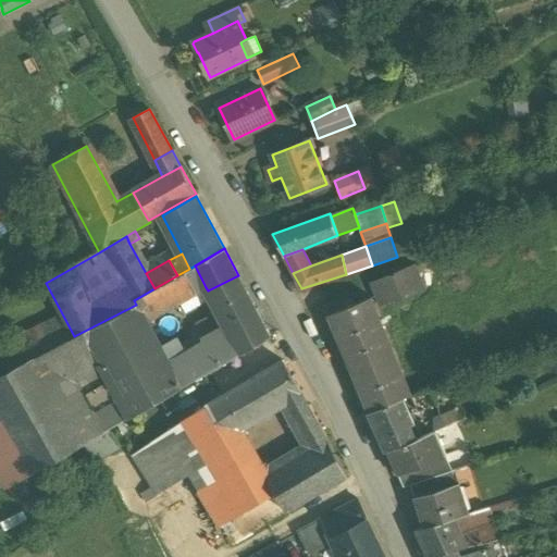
[(415,264),(371,282),(381,306),(404,296),(405,299),(425,291),(415,264)]
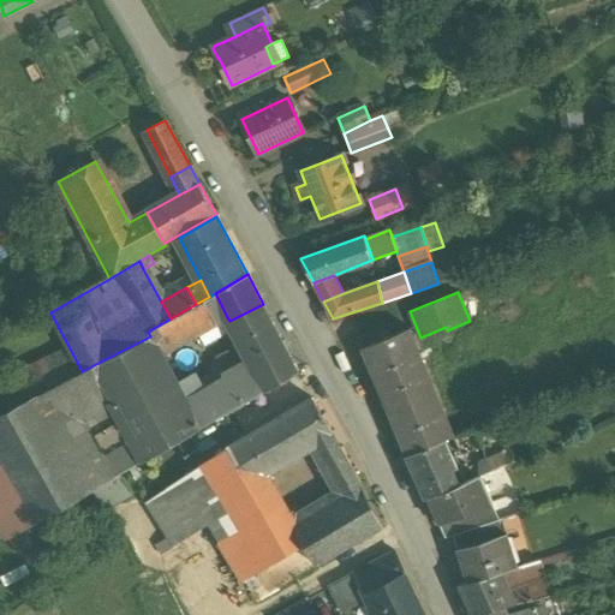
[(82,371),(0,413),(0,442),(71,402),(102,386),(162,353),(227,317),(215,293),(209,297),(196,304),(171,318),(148,332),(150,336),(82,371)]
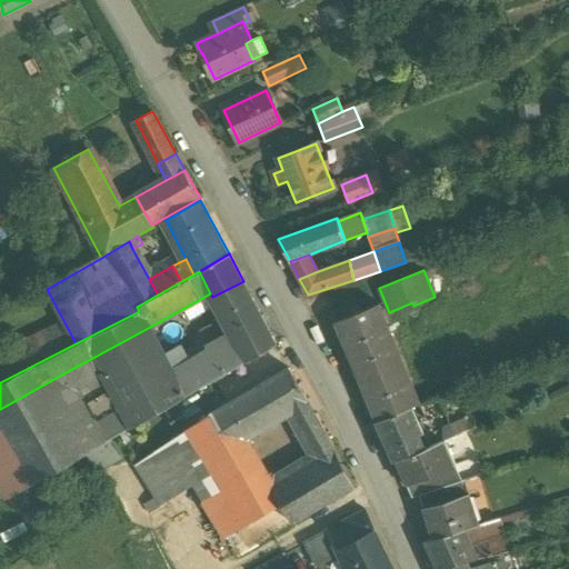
[(243,281),(212,297),(221,313),(252,297),(243,281)]
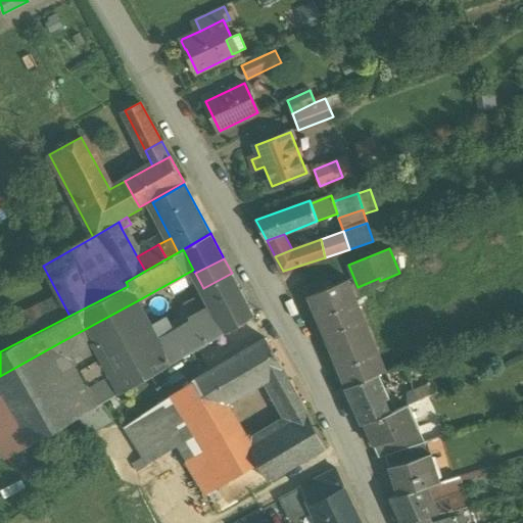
[(232,273),(203,288),(217,314),(227,332),(254,316),(232,273)]
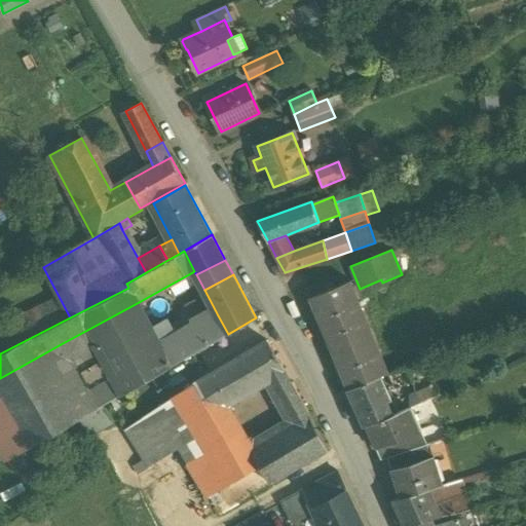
[(351,280),(309,297),(347,389),(380,377),(387,374),(389,373),(351,280)]
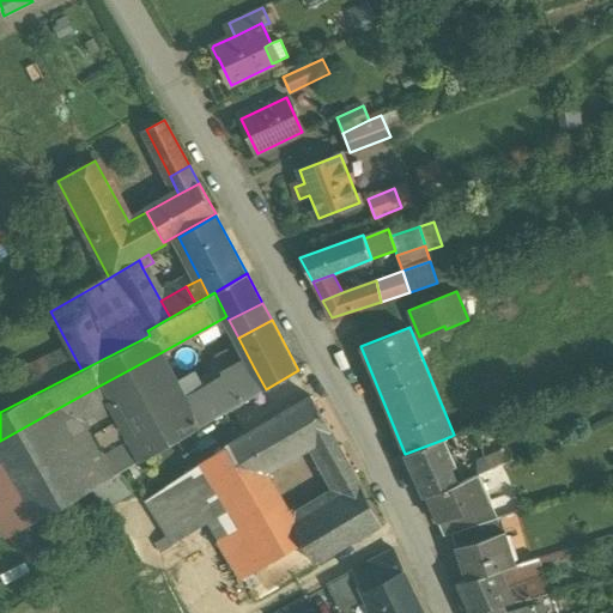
[(162,352),(102,384),(113,406),(115,398),(170,368),(162,352)]
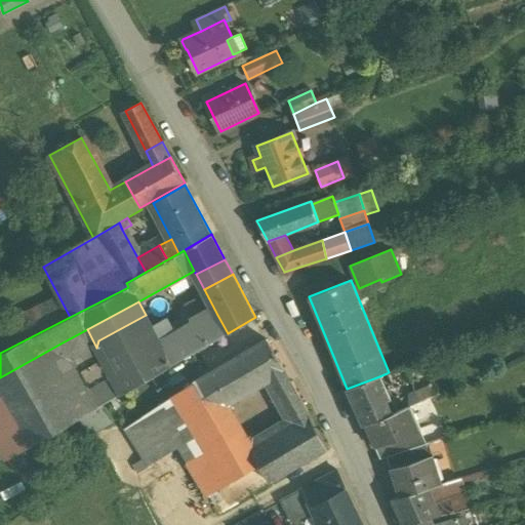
[(146,315),(98,340),(96,348),(122,394),(172,365),(161,345),(146,315)]
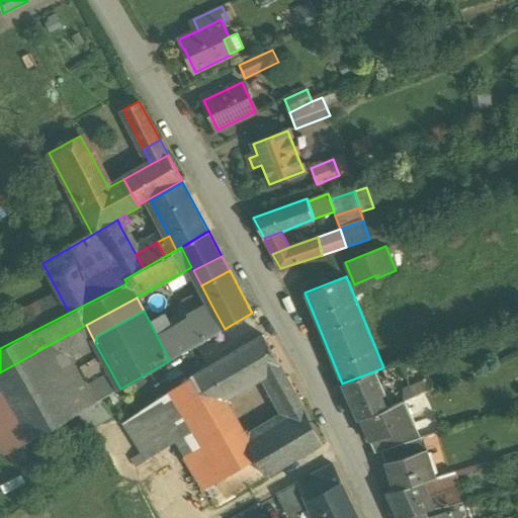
[(214,311),(196,320),(206,339),(225,329),(214,311)]
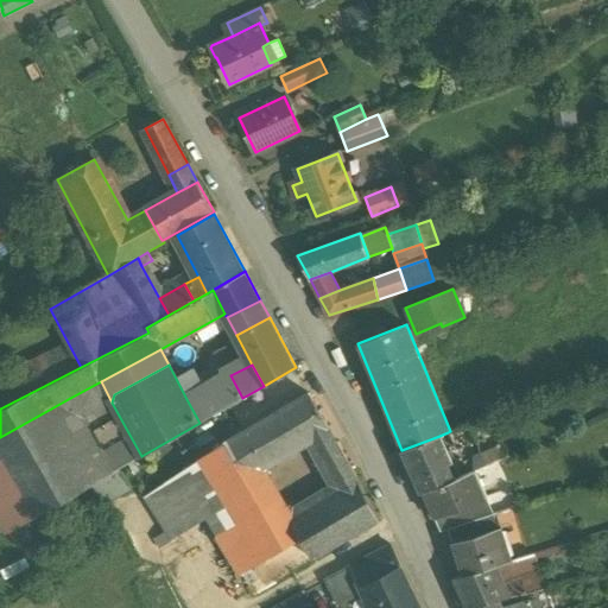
[(230,375),(187,399),(200,423),(242,398),(230,375)]
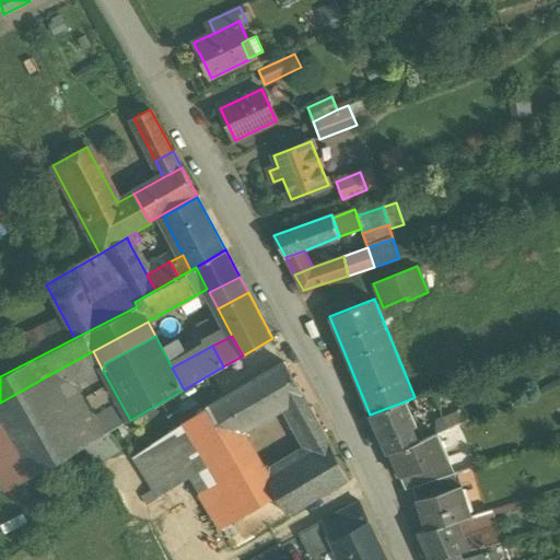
[(302,392),(284,363),(228,397),(245,427),(288,400),(302,392)]
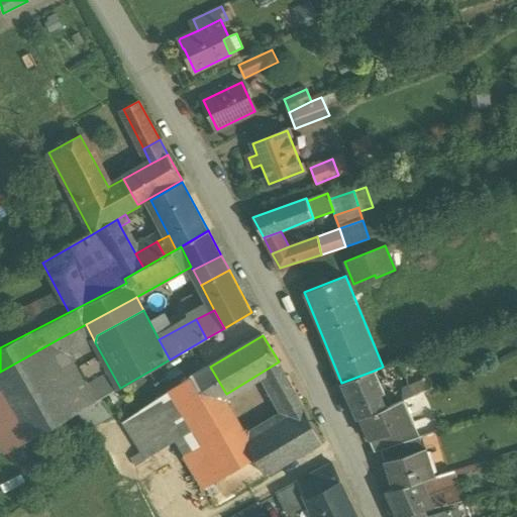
[(60,338),(0,372),(0,383),(3,389),(0,390),(0,439),(8,453),(78,413),(95,403),(60,338)]
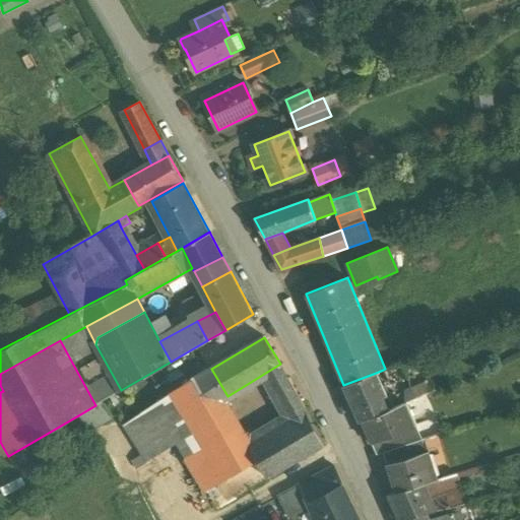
[(414,358),(402,363),(407,377),(408,382),(421,377),(414,358)]
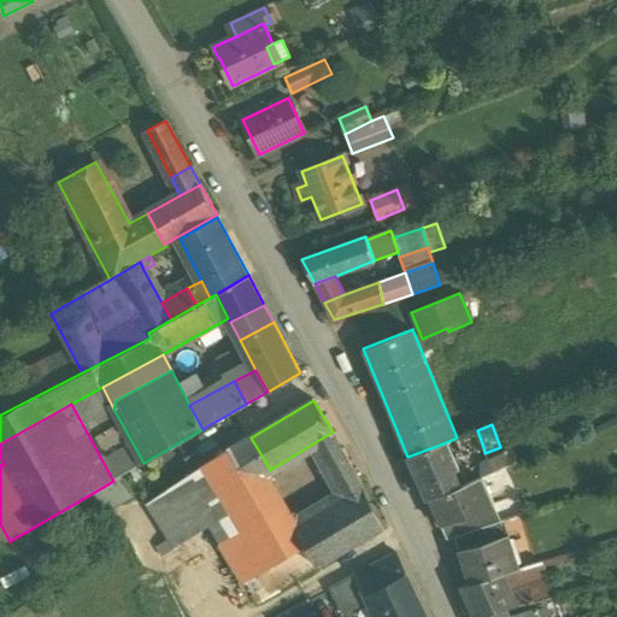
[(457,438),(454,439),(463,456),(481,450),(483,447),(477,430),(457,438)]
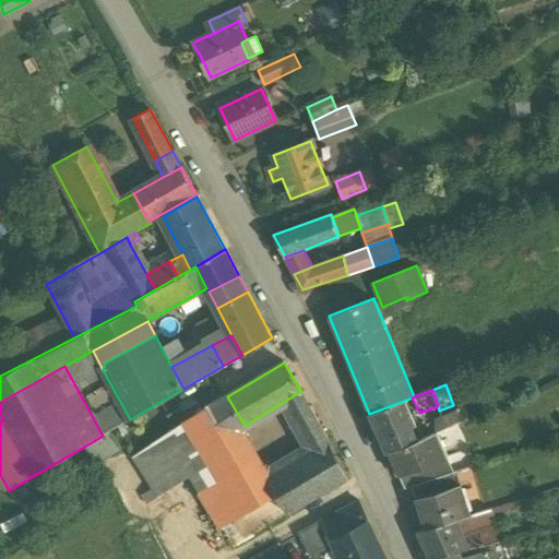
[(301,391),(287,400),(295,415),(310,406),(301,391)]
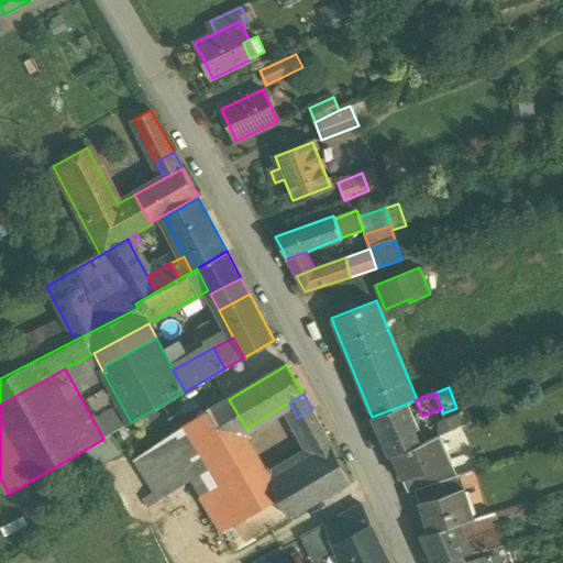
[(316,452),(269,479),(241,431),(246,429),(229,399),(198,418),(138,459),(161,495),(189,476),(223,531),(278,498),(289,518),(352,482),(312,409),(297,418),(316,452)]
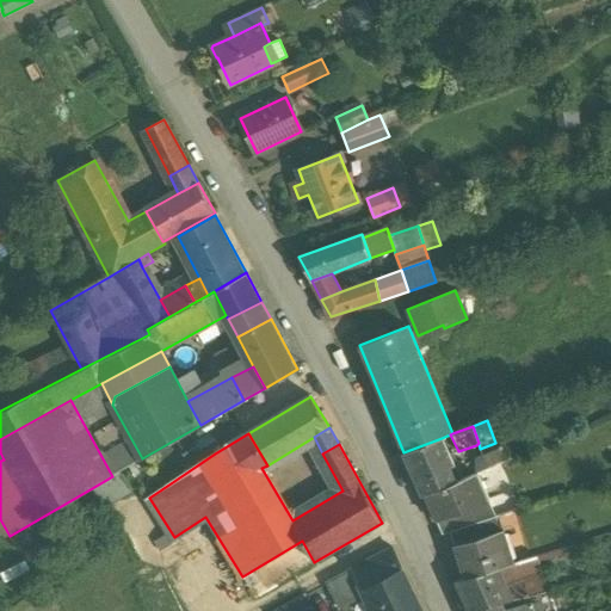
[(442,438),(403,452),(423,495),(456,482),(449,467),(452,464),(442,438)]
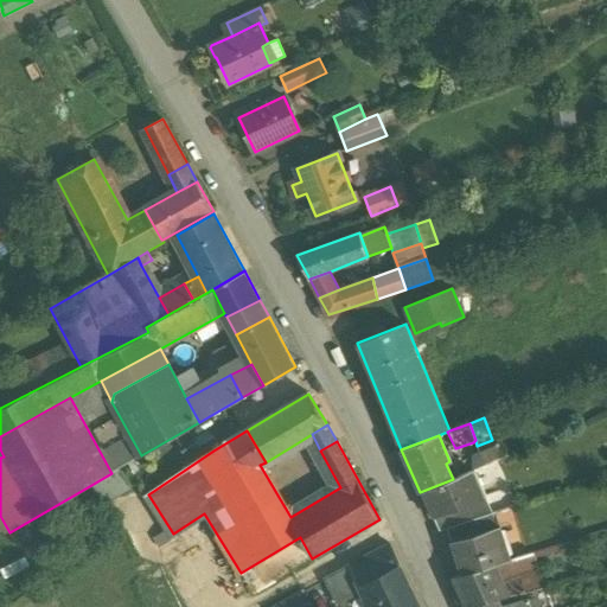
[(480,466),(506,454),(500,440),(473,453),(480,466)]
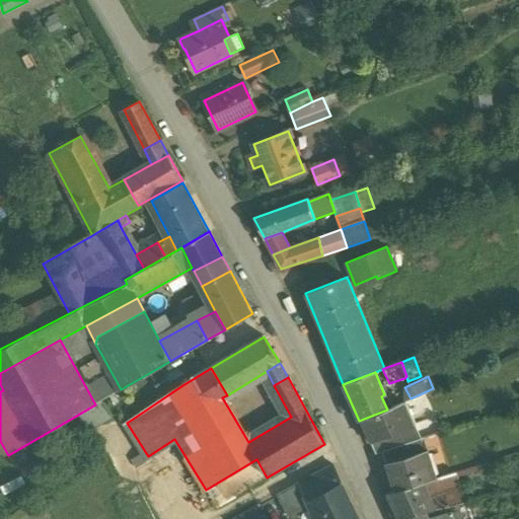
[(95,404),(78,415),(87,430),(109,417),(101,401),(95,404)]
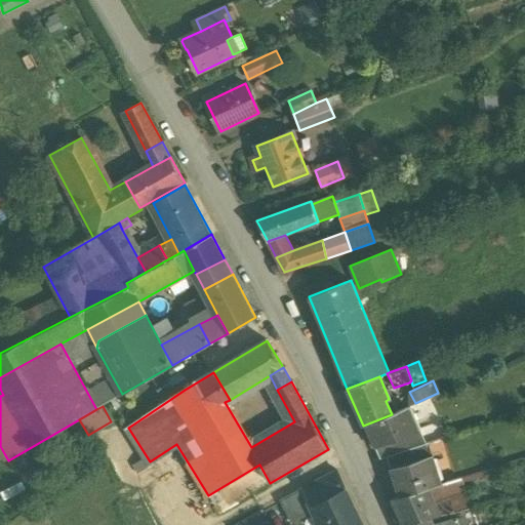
[(363,426),(372,449),(405,438),(396,413),(392,414),(363,426)]
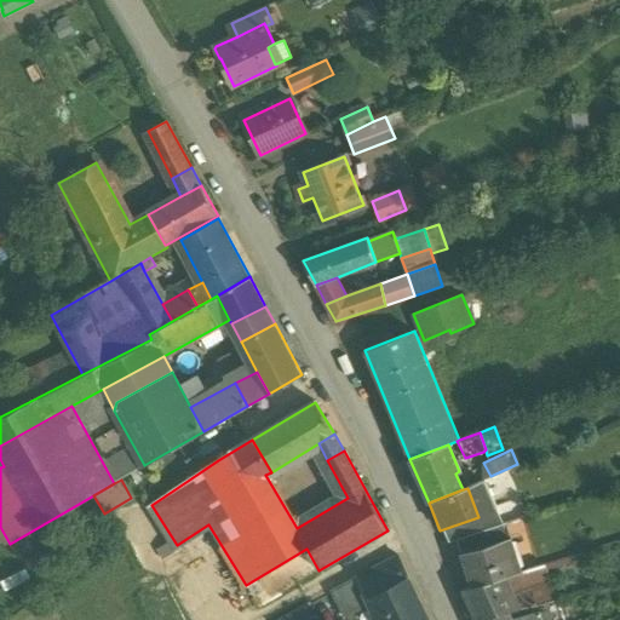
[(440,530),(446,543),(483,529),(478,517),(440,530)]
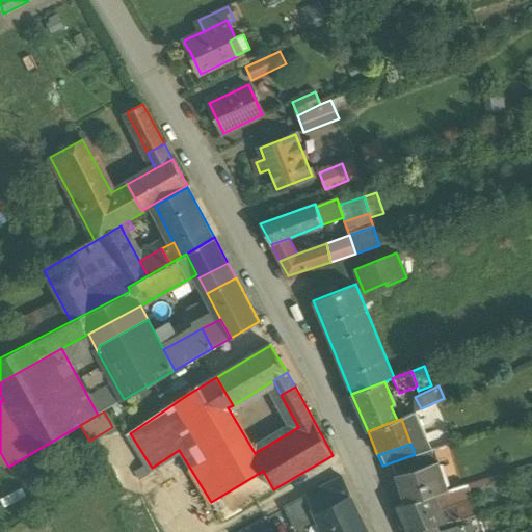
[(382,466),(388,479),(440,462),(434,448),(415,454),(382,466)]
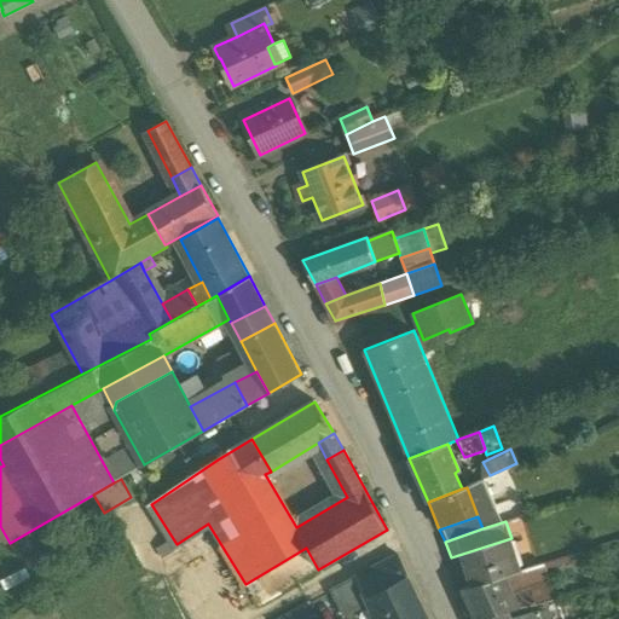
[(451,557),(463,589),(504,576),(510,574),(524,571),(512,538),(451,557)]
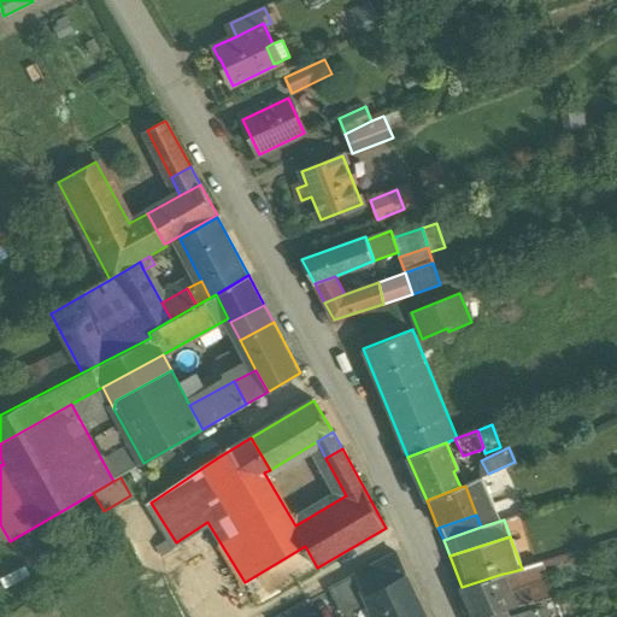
[(427,616),(397,553),(357,575),(369,601),(376,616),(427,616)]
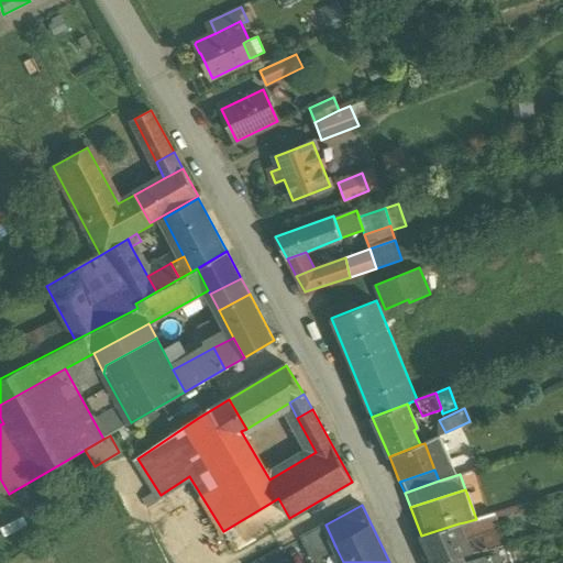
[(476,519),(464,522),(470,534),(482,530),(478,518),(476,519)]
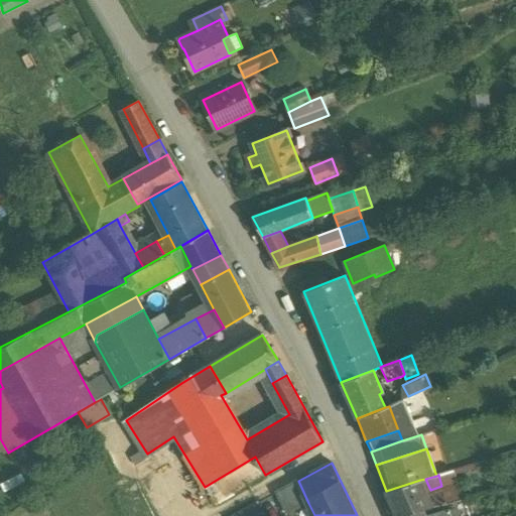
[(425,479),(420,480),(425,492),(430,490),(425,479)]
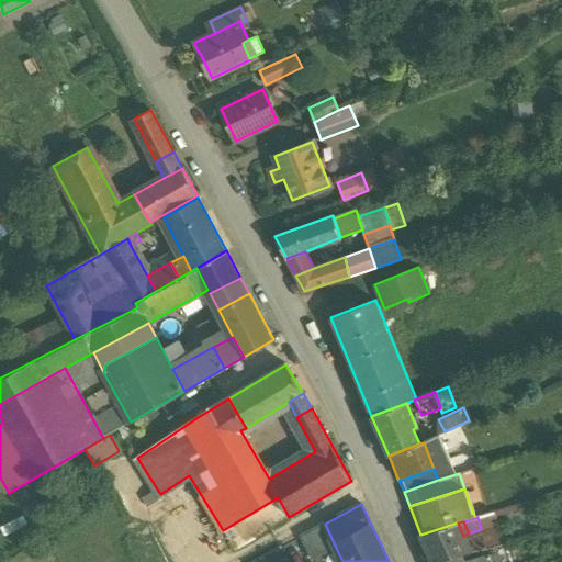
[(458,523),(420,535),(433,561),(462,553),(470,551),(463,536),(458,523)]
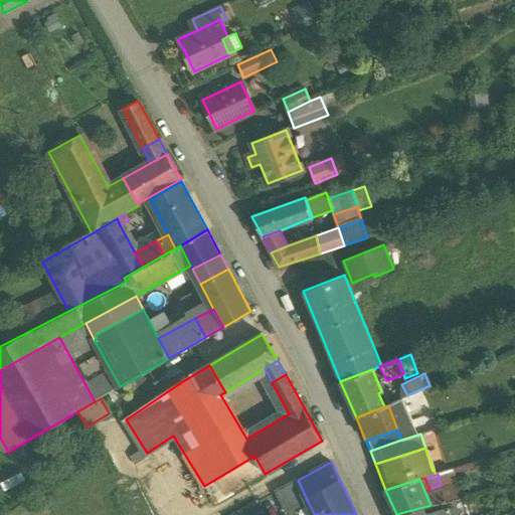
[(308,502),(298,480),(275,492),(285,512),(308,502)]
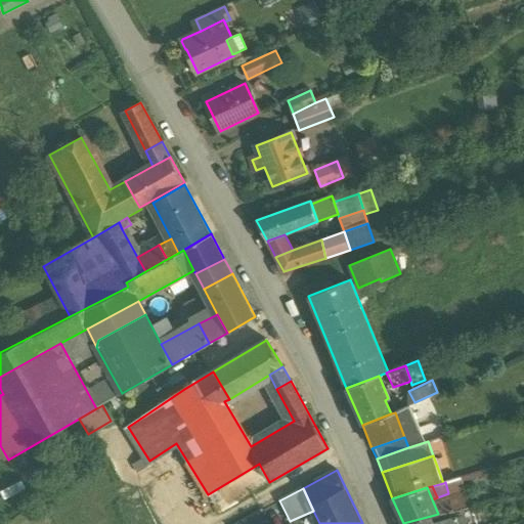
[(471,506),(454,511),(459,523),(477,523),(476,517),(471,506)]
